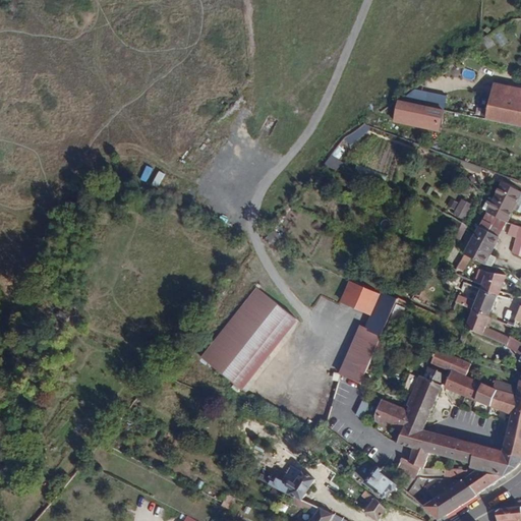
[(520,98),(520,88),(495,82),(493,93),(503,95),(520,98)]
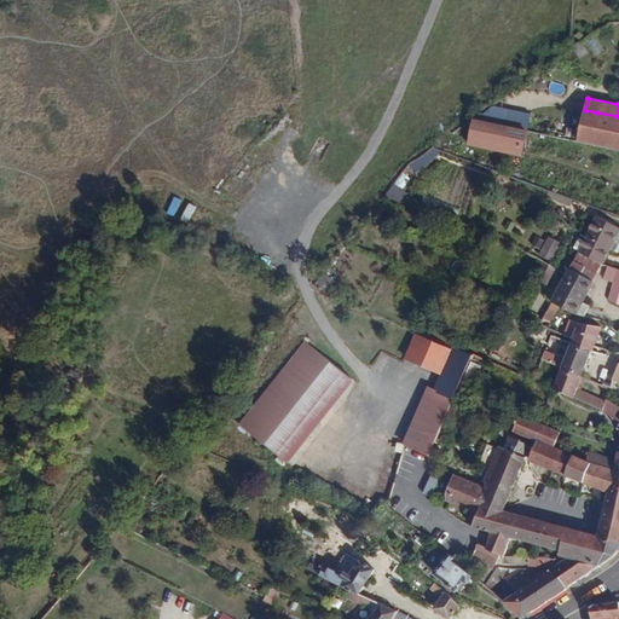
[(526,129),(530,114),(505,108),(503,115),(489,113),(486,121),(487,122),(526,129)]
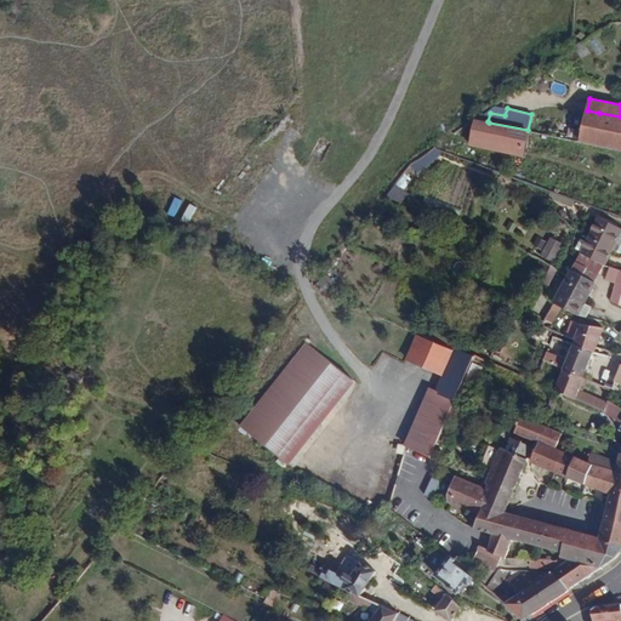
[(620,149),(620,117),(599,113),(587,110),(581,143),(620,149)]
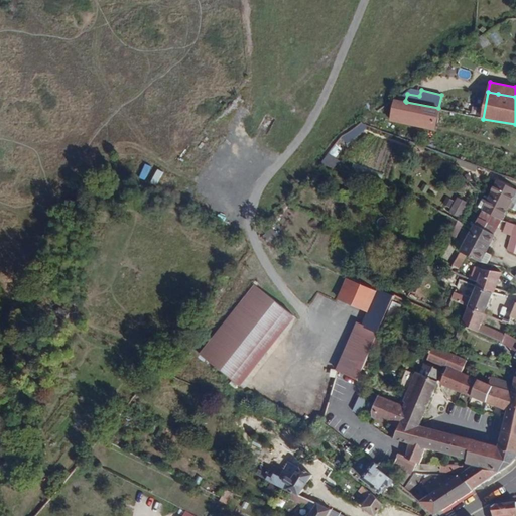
[(406,102),(405,101),(395,99),(393,101),(389,119),(401,121),(406,102)]
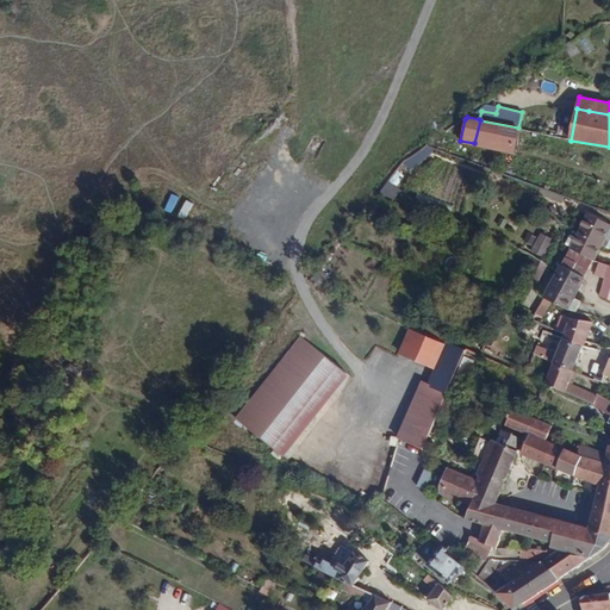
[(512,153),(518,128),(480,120),(474,143),(512,153)]
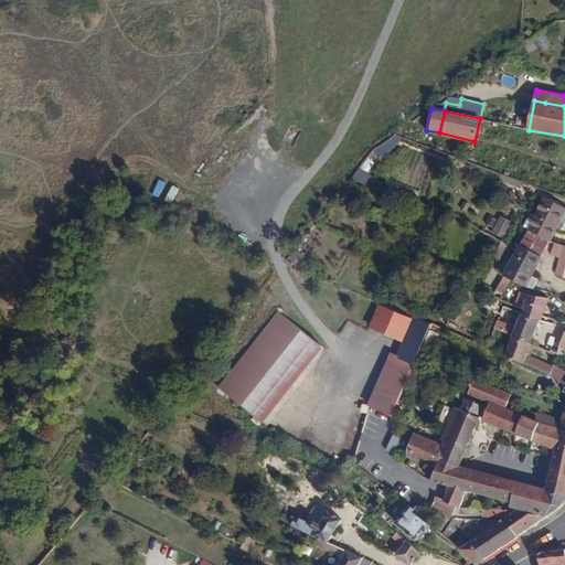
[(382,156),(403,138),(396,135),(373,151),(382,156)]
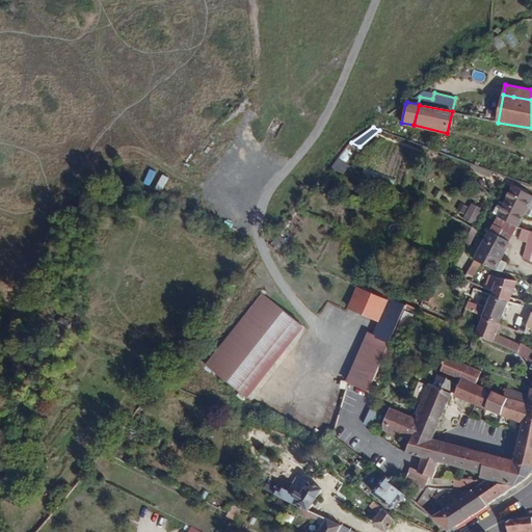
[(338,158),(333,166),(337,169),(346,175),(351,166),(338,158)]
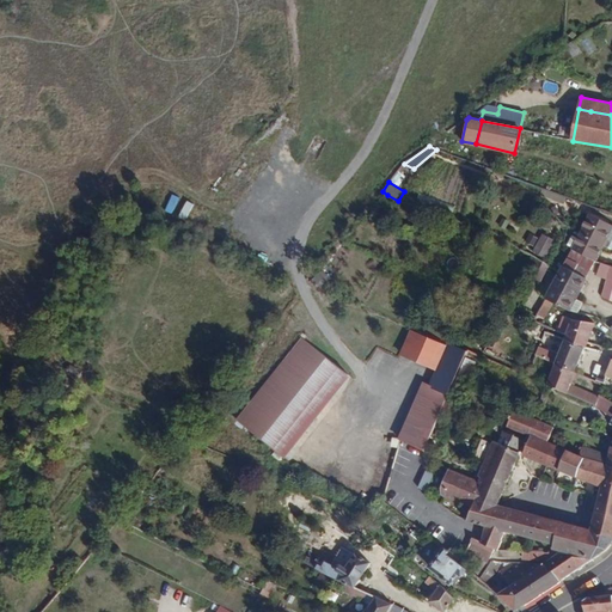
[(597,262),(611,226),(611,224),(589,214),(573,251),(595,262),(597,262)]
